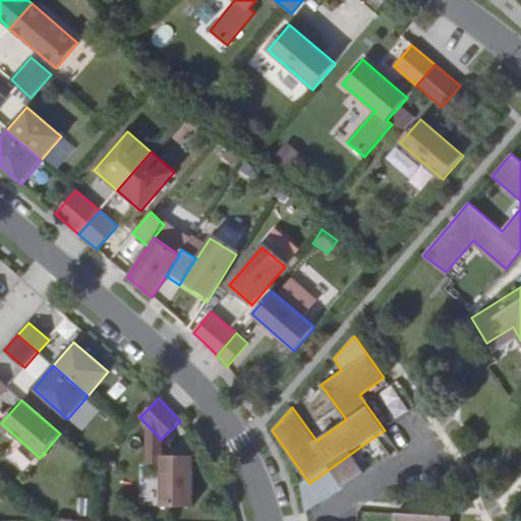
[(161,440),(147,424),(146,464),(161,464),(161,454),(161,440)]
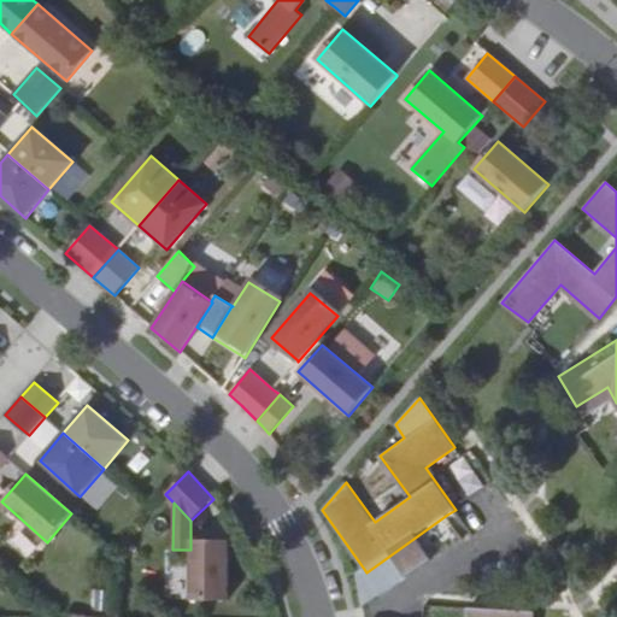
[(366,573),(364,569),(352,576),(369,605),(464,539),(447,515),(366,573)]
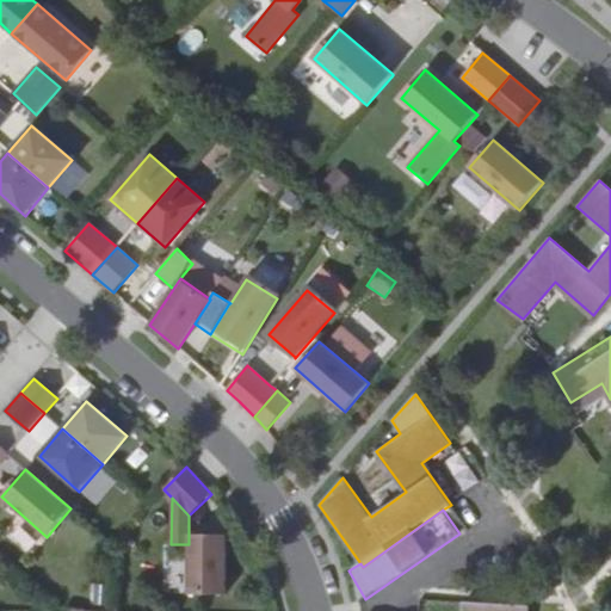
[(226,532),(189,532),(189,544),(189,592),(224,592),(226,532)]
